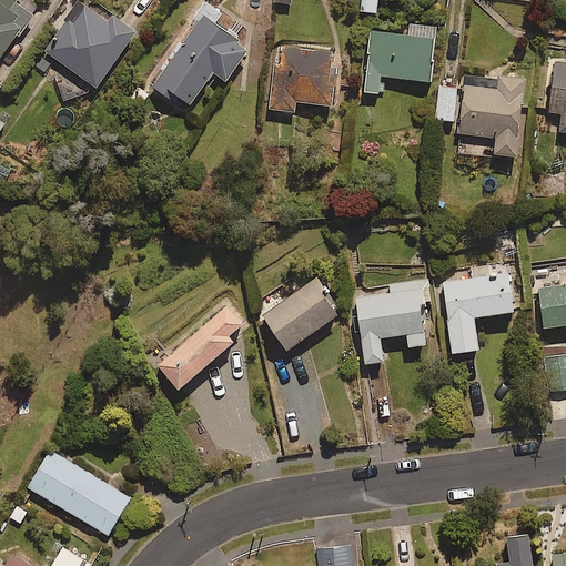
[(0,83),(0,54),(14,34),(20,39),(34,18),(13,2),(14,0),(0,0),(0,83)]
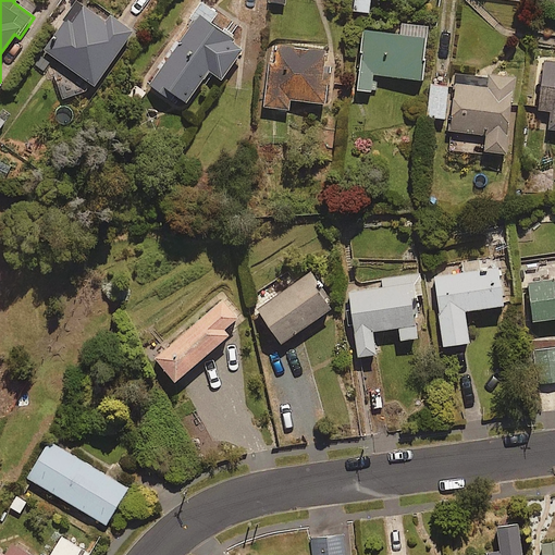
[(106,19),(78,0),(76,0),(41,50),(94,86),(132,32),(109,15),(106,19)]
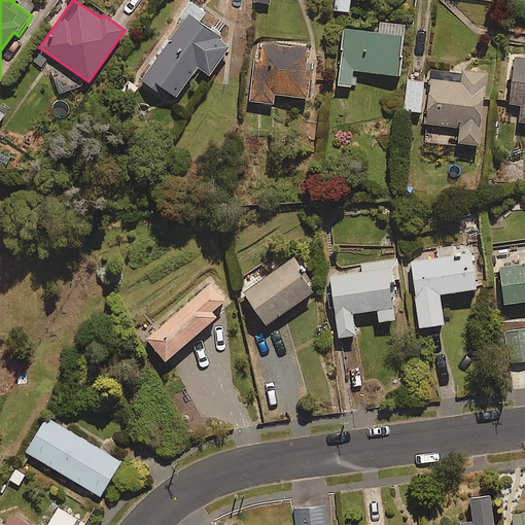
[(140,78),(161,93),(163,90),(174,98),(197,66),(209,75),(230,45),(197,22),(205,10),(190,0),(180,13),(184,16),(140,78)]
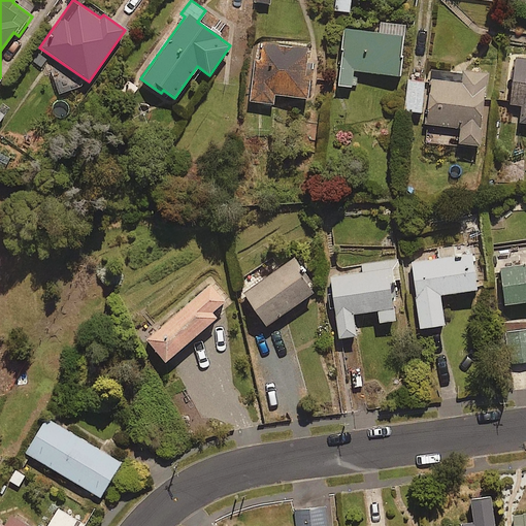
[(336,0),(337,10),(350,10),(349,0),(336,0)]
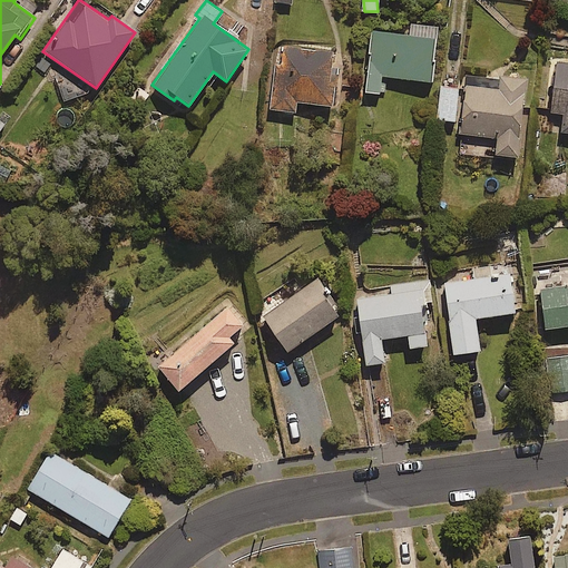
[(437,28),(410,26),(409,35),(371,31),(365,91),(379,92),(381,76),(431,81),(437,28)]
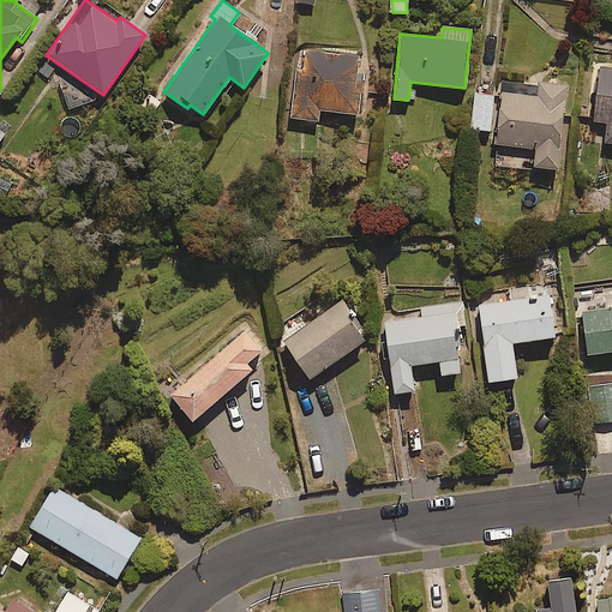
[(318,111),(357,113),(358,93),(361,94),(361,82),(355,82),(357,54),(311,52),(310,72),(297,71),(294,118),(318,119),(318,111)]
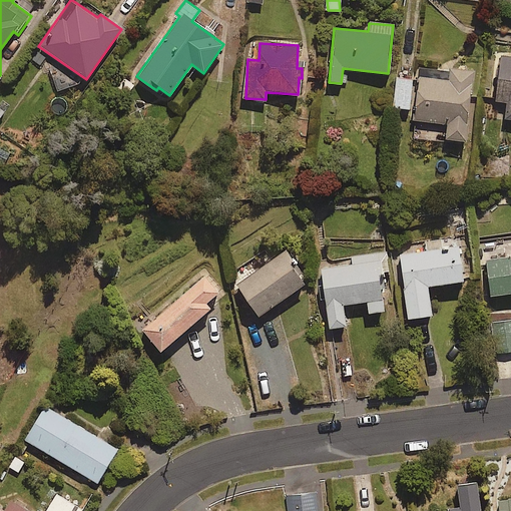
[(510,56),(498,55),(494,102),(505,103),(504,119),(510,119),(510,56)]
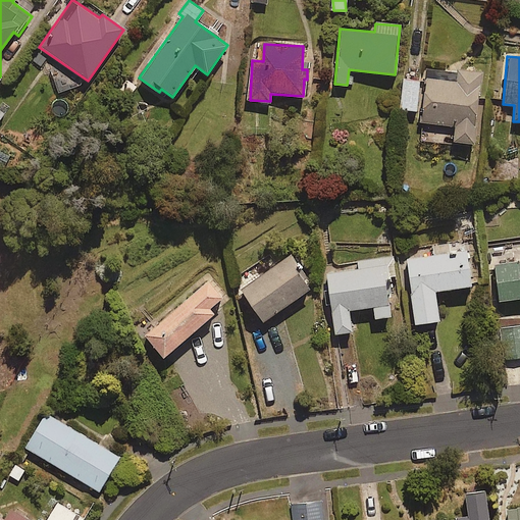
[(483,69),(423,65),(420,142),(478,146),(483,69)]
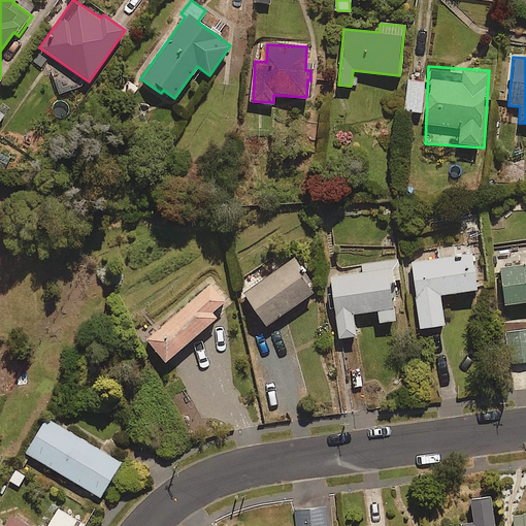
[(423,80),(406,79),(404,110),(420,111),(423,80)]
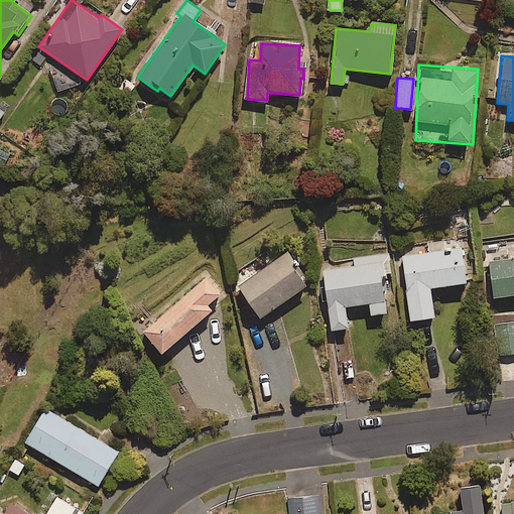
[(466,284),(462,248),(401,254),(409,322),(433,318),(430,288),(466,284)]
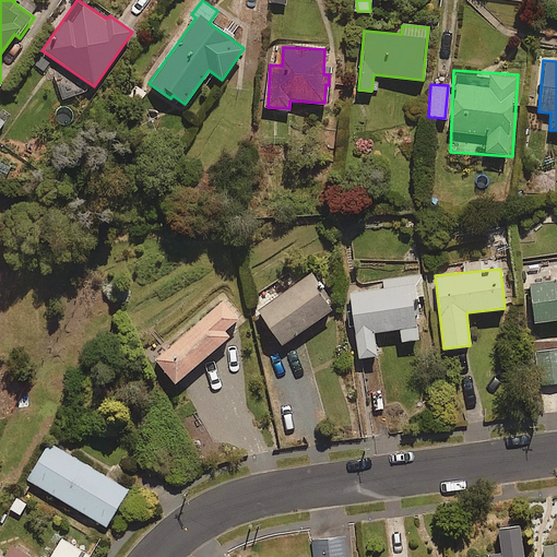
[(273,288),(277,295),(256,310),(280,346),(332,311),(317,288),(322,285),(312,272),(288,288),(284,282),(273,288)]
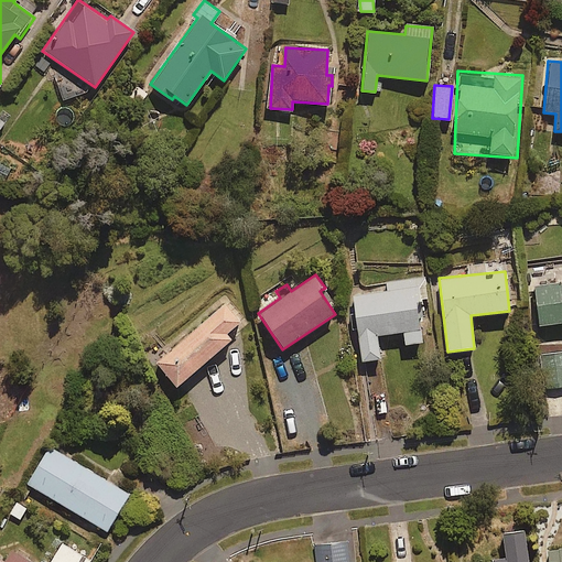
[(404,345),(422,343),(419,317),(424,317),(422,300),(428,299),(425,276),(386,281),(387,291),(353,295),(361,361),(380,359),(377,335),(403,332),(404,345)]
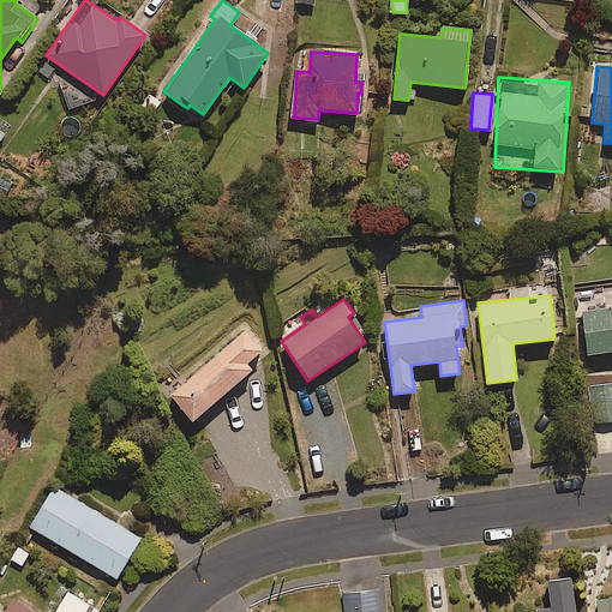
[(611,351),(611,306),(581,311),(587,355),(611,351)]
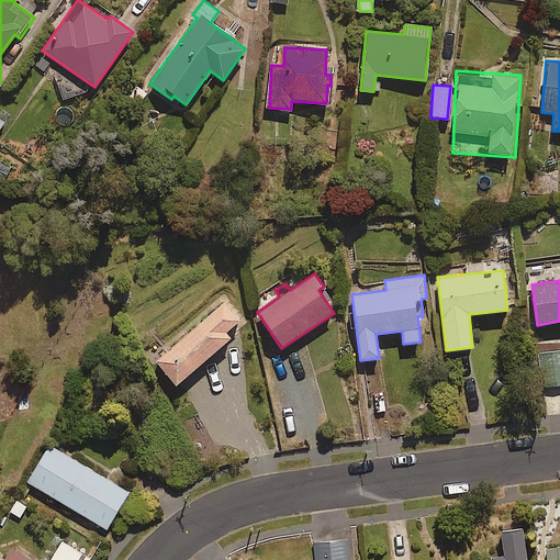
[(238,322),(222,302),(155,360),(176,385),(230,339),(224,334),(238,322)]
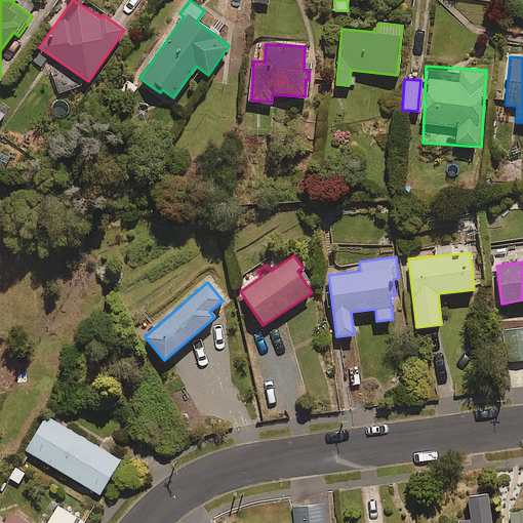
[(522,358),(522,327),(504,329),(506,360),(522,358)]
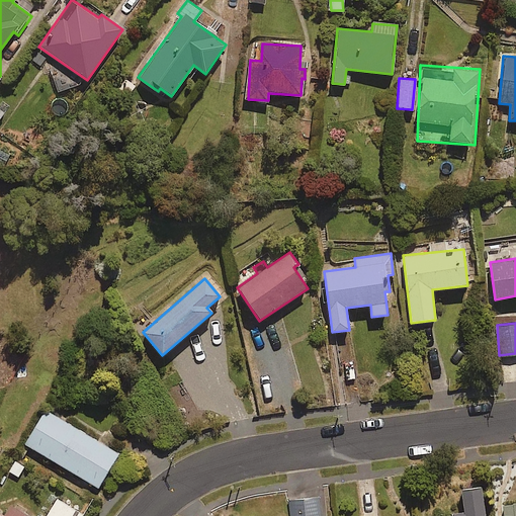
[(117,452),(45,410),(24,444),(97,487),(117,452)]
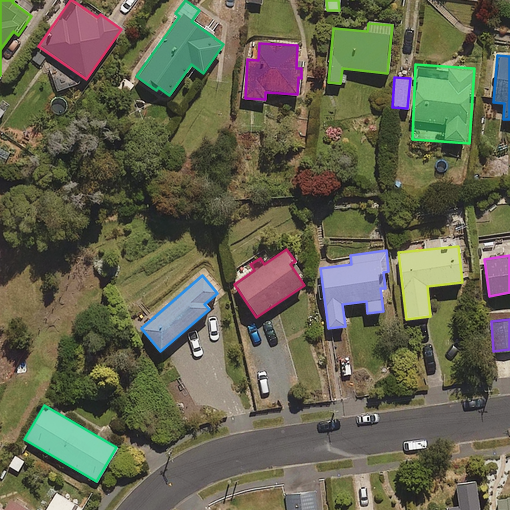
[(478,509),(475,483),(457,485),(460,509),(453,509),(478,509)]
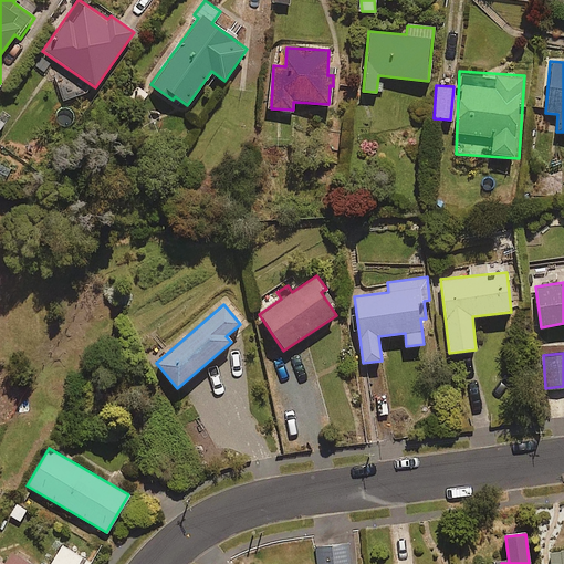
[(87,563),(90,561),(61,543),(48,563),(34,563),(33,563),(31,563),(87,563)]
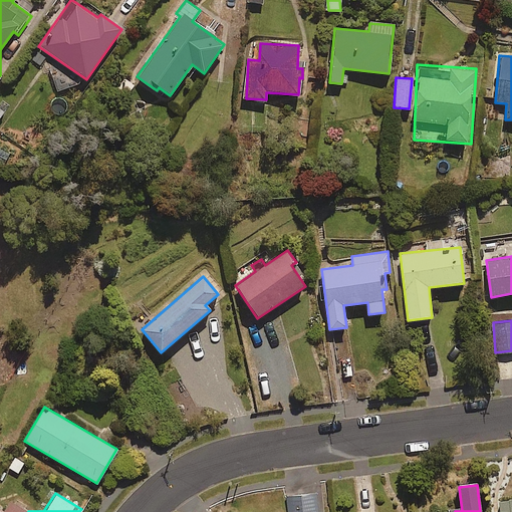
[(316,511),(316,494),(287,496),(287,511),(316,511)]
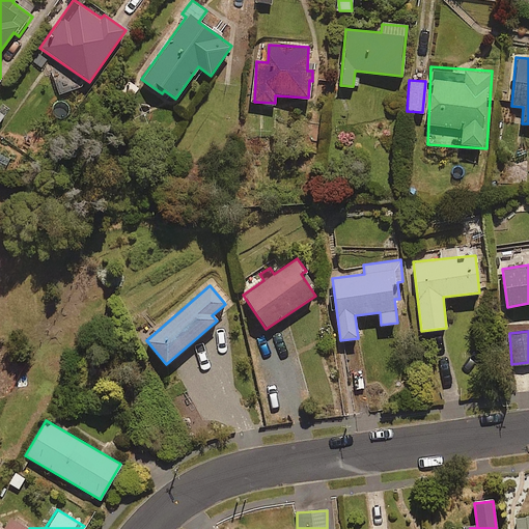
[(528,528),(528,517),(516,519),(516,528),(528,528)]
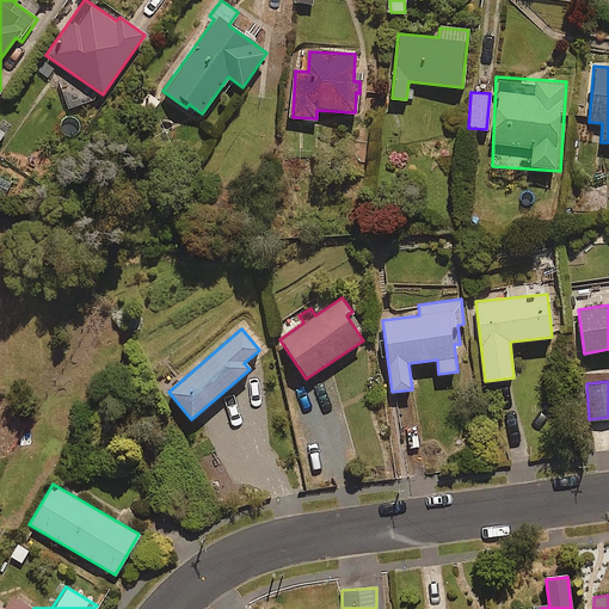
All buildings are outlined.
